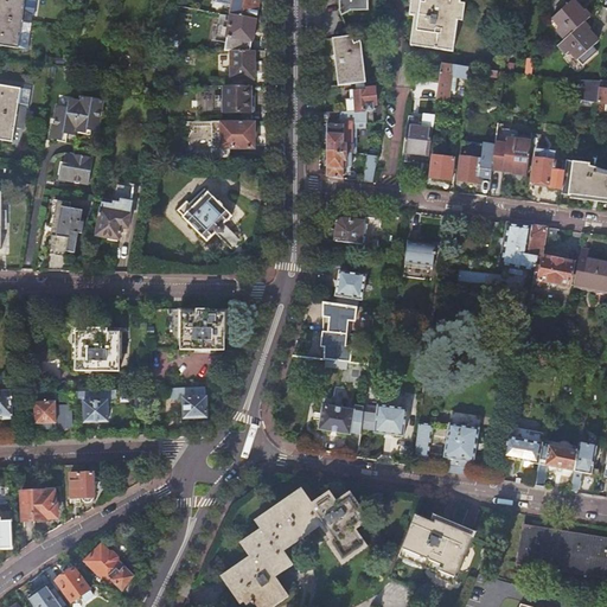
[(0,0),(0,44),(19,48),(23,21),(25,0),(0,0)]
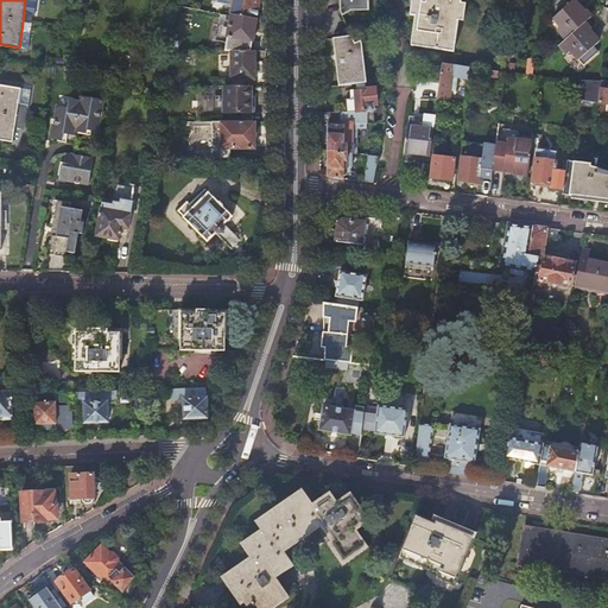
[(257,19),(260,0),(215,0),(215,2),(233,6),(232,14),(257,19)]
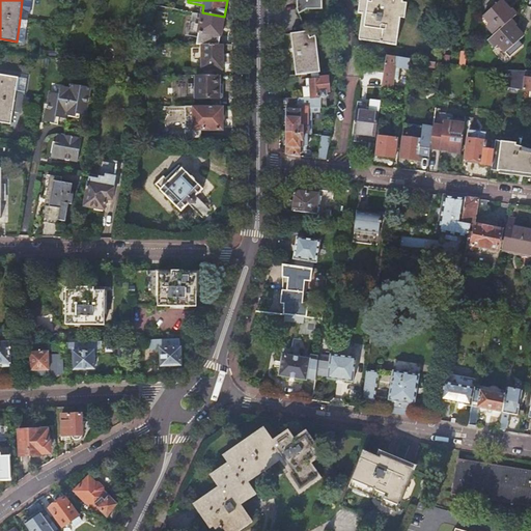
[(320,0),(296,0),(297,1),(298,12),(306,8),(320,8),(320,0)]
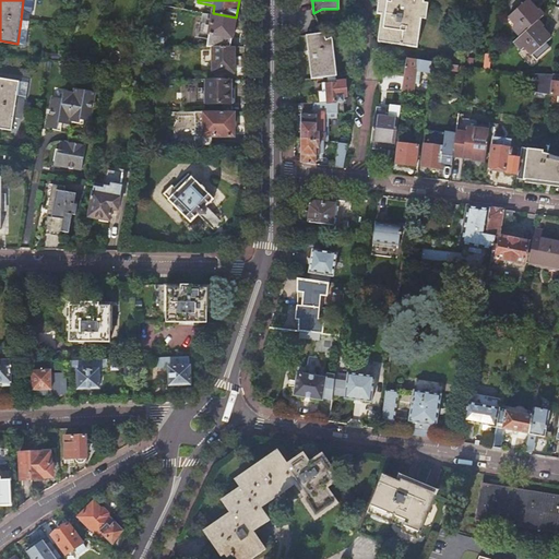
[(379,0),(377,14),(382,15),(387,16),(388,16),(384,42),(417,46),(424,0),(379,0)]
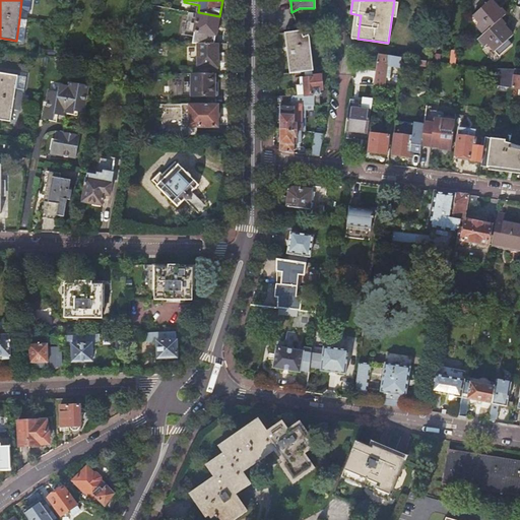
[(491,0),(490,0),(473,15),(480,22),(476,25),(484,34),(478,39),(485,47),(489,44),(495,51),(512,36),(504,26),(505,24),(501,19),(506,14),(501,9),(500,10),(491,0)]
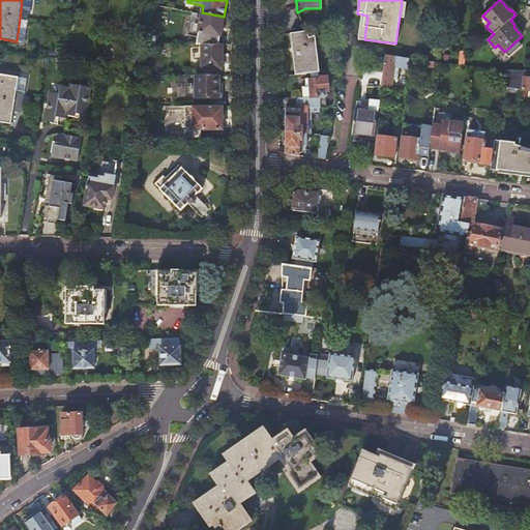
[(200,32),(197,45),(203,45),(218,45),(221,36),(224,17),(202,12),(199,32),(200,32)]
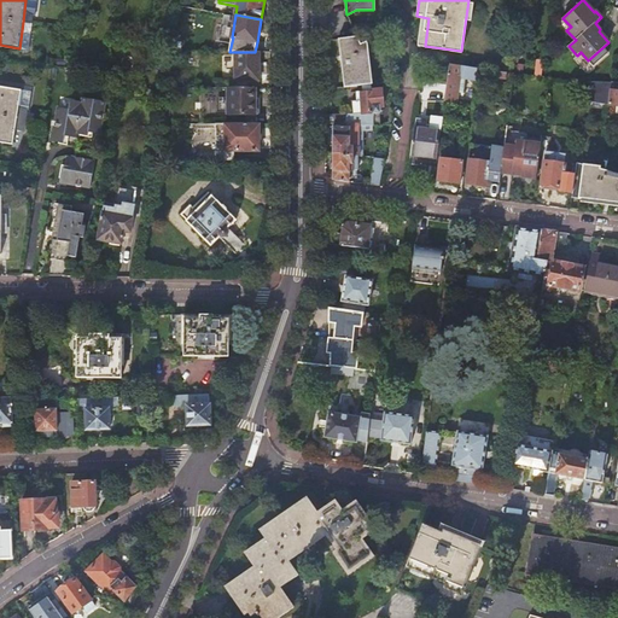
[(373,85),(367,42),(360,46),(356,38),(338,39),(344,87),(363,86),(372,85),(373,85)]
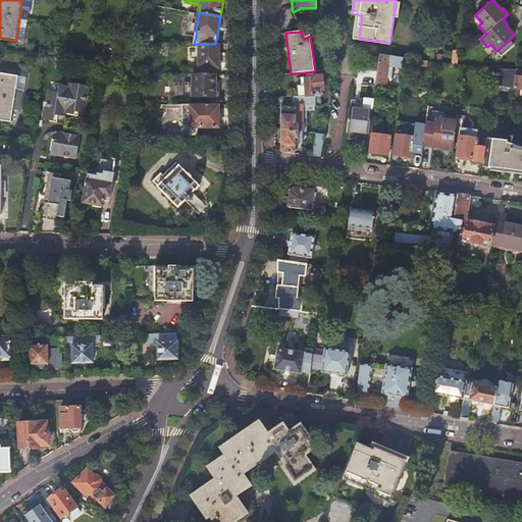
[(220,67),(219,44),(215,44),(200,44),(199,67),(220,67)]
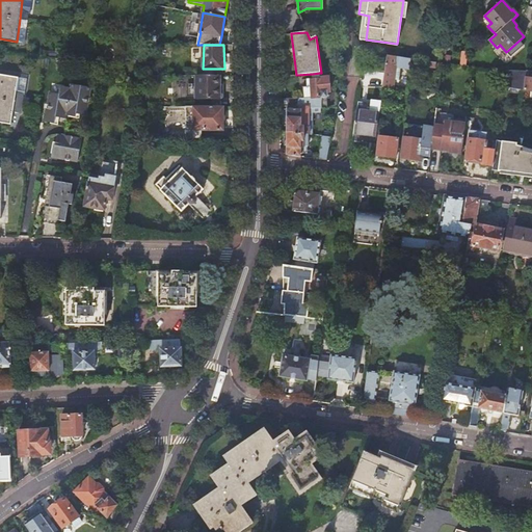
[(387,55),(384,71),(382,87),(393,88),(396,67),(410,69),(411,58),(393,56),(387,55)]
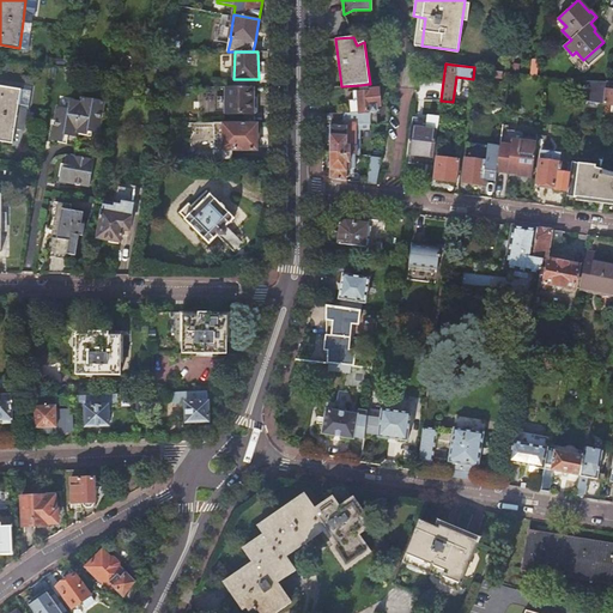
[(583,80),(583,82),(581,101),(604,104),(605,90),(606,82),(584,80),(583,80)]
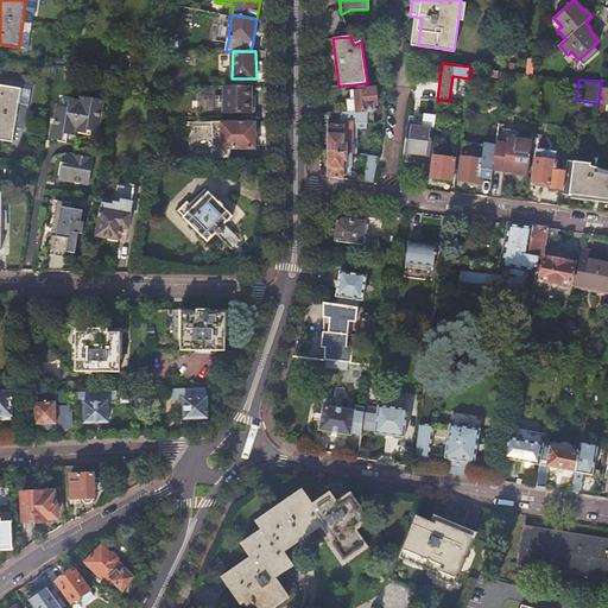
[(366,89),(366,83),(358,84),(359,99),(353,99),(354,105),(350,105),(350,111),(366,111),(367,119),(368,124),(373,124),(372,106),(377,106),(375,88),(366,89)]
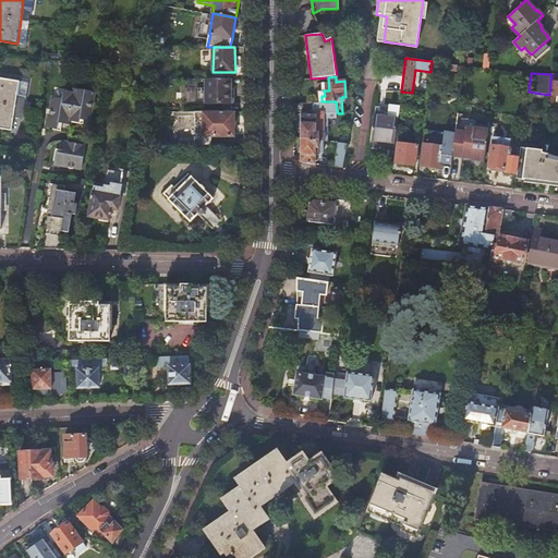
[(0,128),(12,130),(20,81),(0,77),(0,128)]
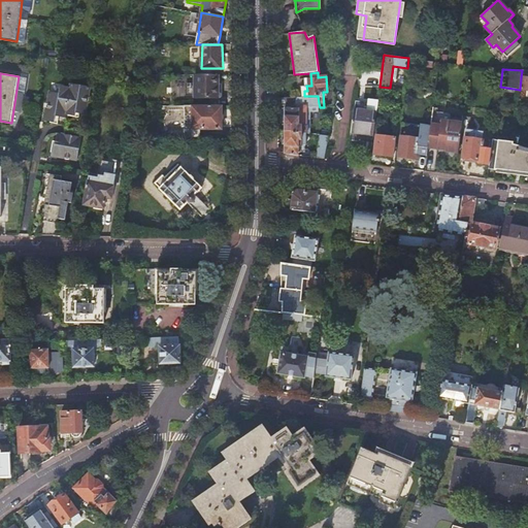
[(219,75),(196,75),(196,98),(223,98),(223,87),(219,87),(219,75)]
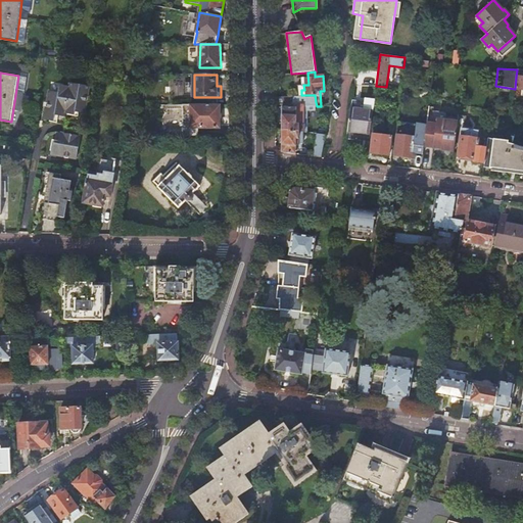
[(44,119),(50,120),(54,120),(55,113),(58,114),(65,115),(65,112),(67,112),(75,113),(76,110),(79,111),(85,112),(90,86),(69,83),(68,86),(62,85),(59,86),(58,94),(48,92),(44,119)]
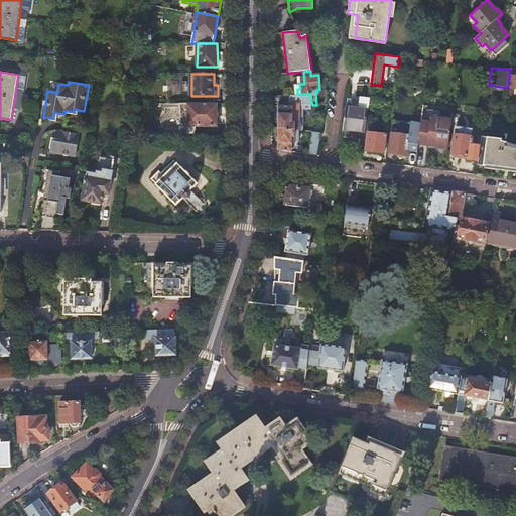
[(297,94),(272,96),(272,103),(283,104),(283,106),(278,106),(278,128),(299,131),(300,124),(294,123),(294,111),(292,111),(291,107),(288,107),(288,100),(294,101),(294,99),(298,99),(298,102),(311,101),(310,94),(297,94)]
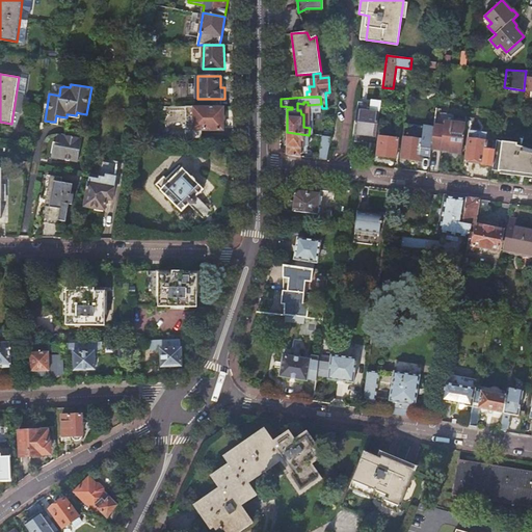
[(224,107),(186,107),(186,138),(203,138),(203,130),(224,130),(224,107)]
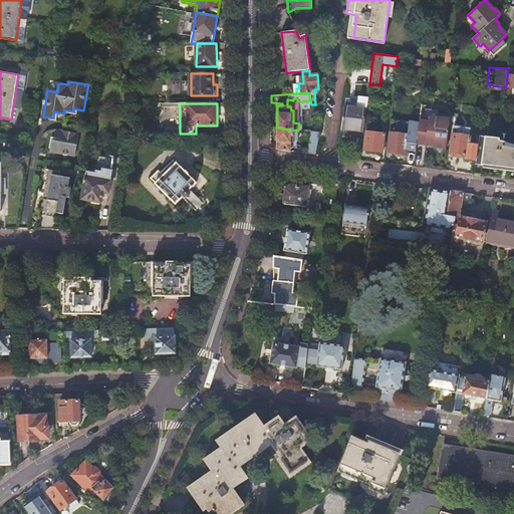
[(342,121),(342,127),(363,132),(366,108),(360,107),(344,105),(342,121)]
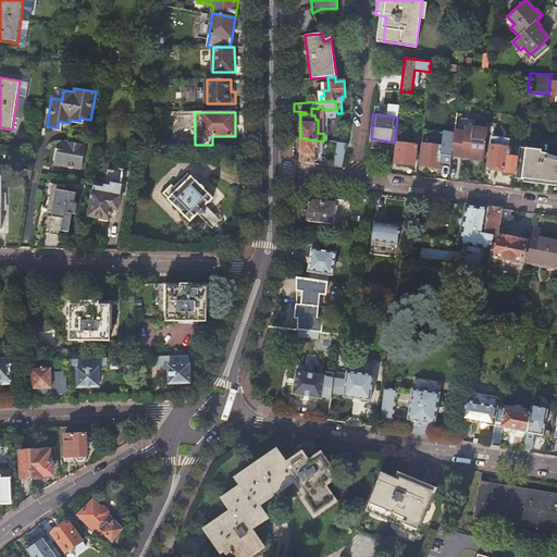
[(475,120),(457,116),(455,131),(474,133),(474,127),(487,130),(487,126),(475,124),(475,120)]
